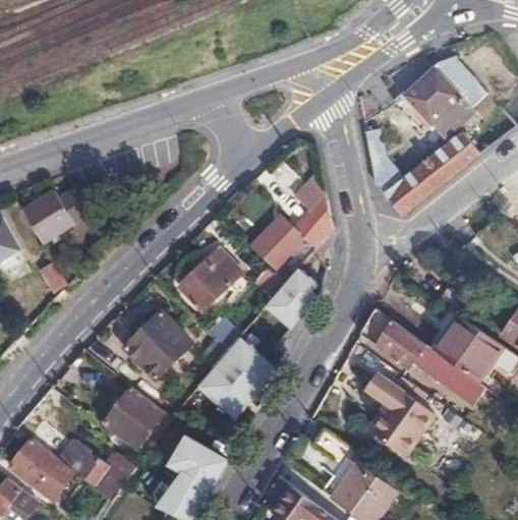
[(432,67),(392,101),(416,131),(426,123),(439,138),(471,112),(467,107),(482,95),(454,60),(432,67)]
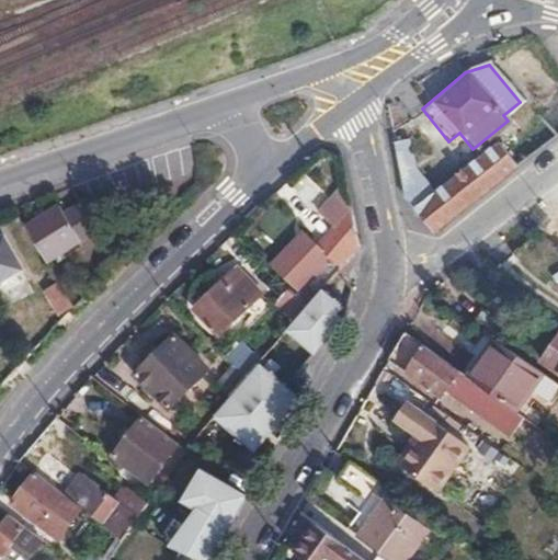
[(405,138),(389,140),(398,173),(411,169),(405,138)]
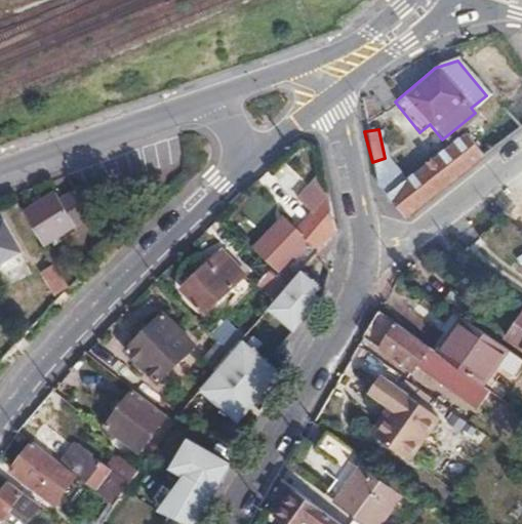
[(385,158),(372,162),(377,185),(403,217),(483,154),(465,131),(402,180),(385,158)]
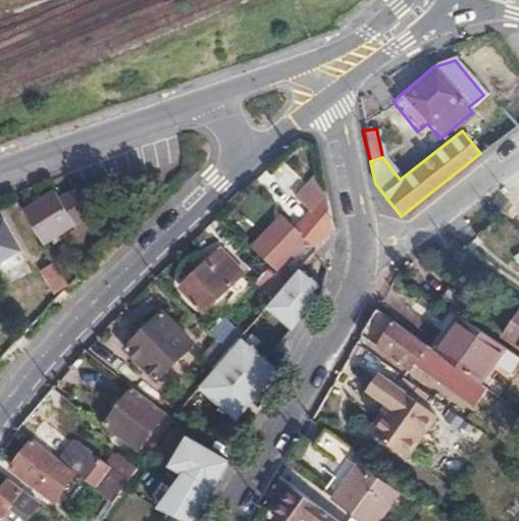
[(72,190),(63,196),(78,218),(87,212),(72,190)]
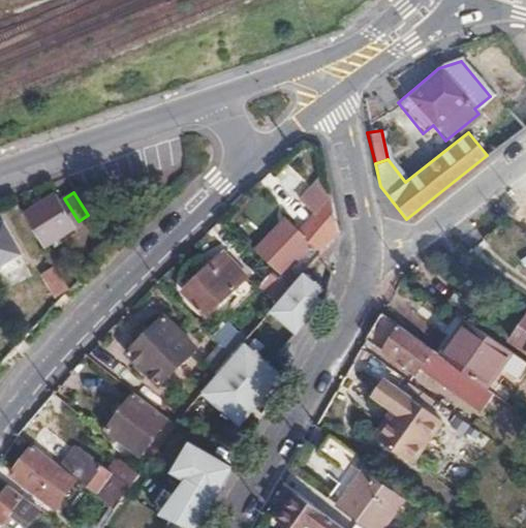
[(53,195),(22,215),(41,246),(79,221),(64,198),(58,203),(53,195)]
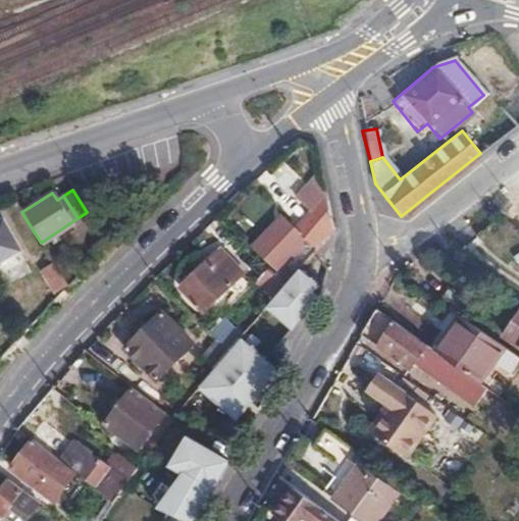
[(309,254),(328,232),(320,195),(294,226),(279,213),(251,245),(289,278),(310,254),(309,254)]
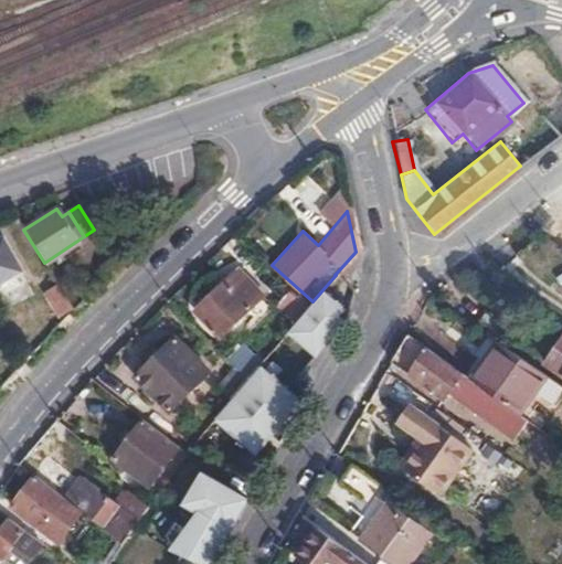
[(0,282),(19,272),(6,248),(0,251),(0,282)]
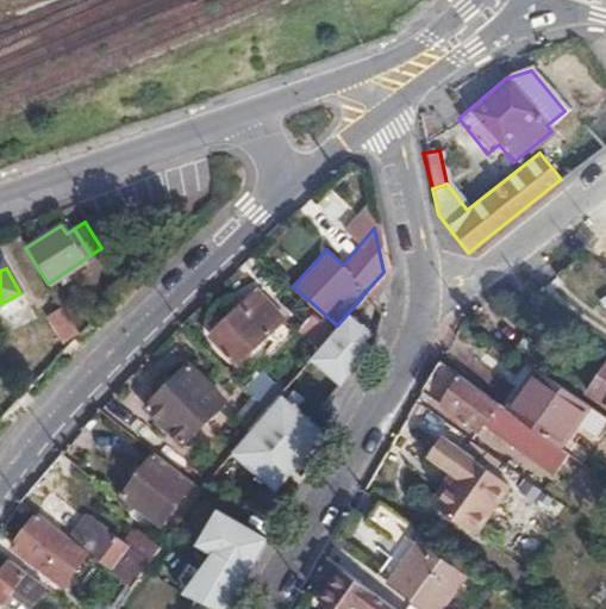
[(255,292),(210,336),(236,364),(281,319),(255,292)]
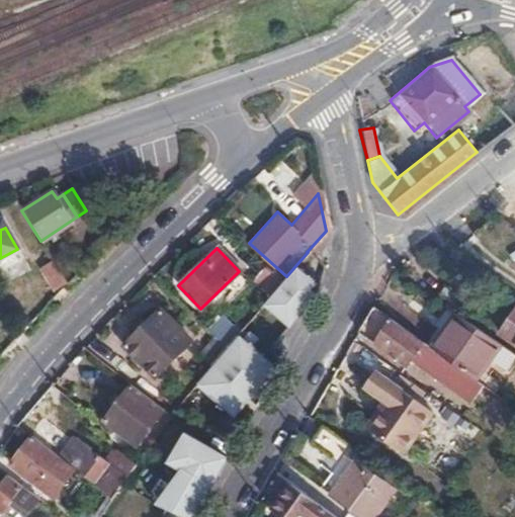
[(51,293),(67,287),(58,261),(40,267),(51,293)]
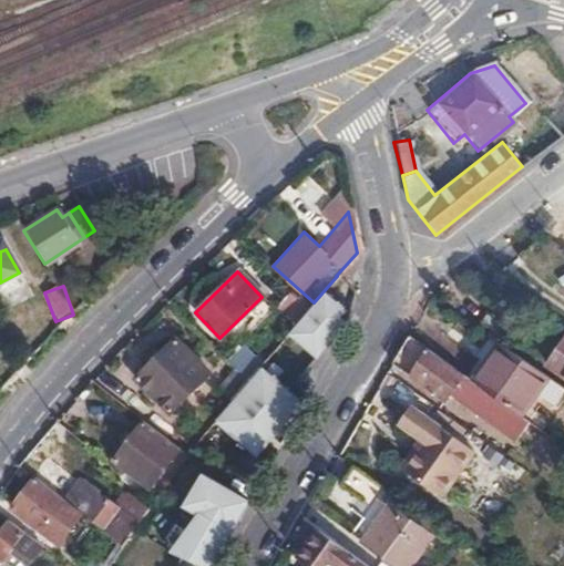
[(316,360),(355,317),(327,291),(288,333),(316,360)]
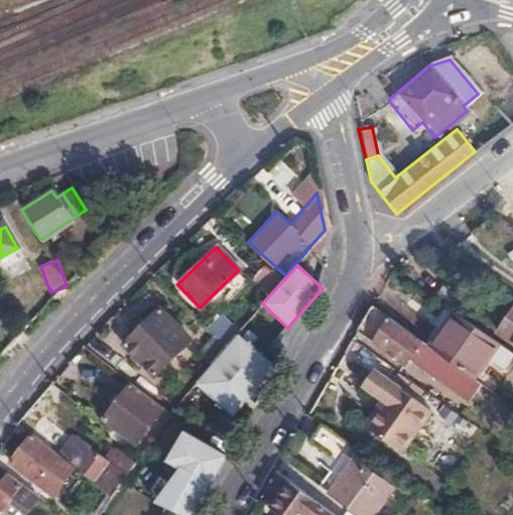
[(420,340),(372,304),(371,306),(357,330),(402,363),(420,340)]
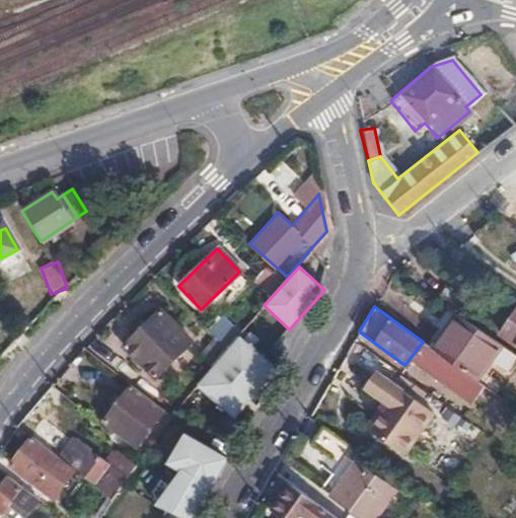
[(515,308),(499,335),(515,346),(515,308)]
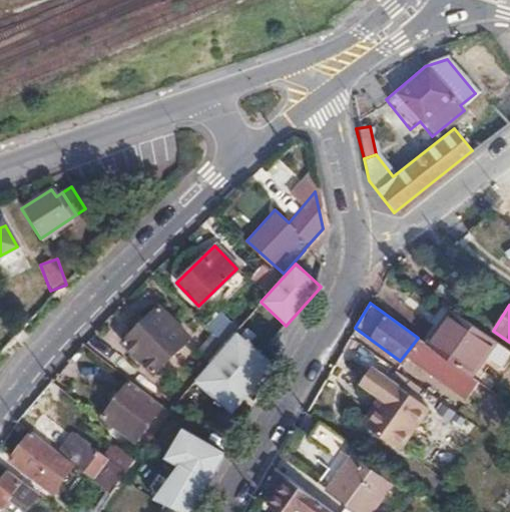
[(178,329),(156,307),(121,342),(143,363),(178,329)]
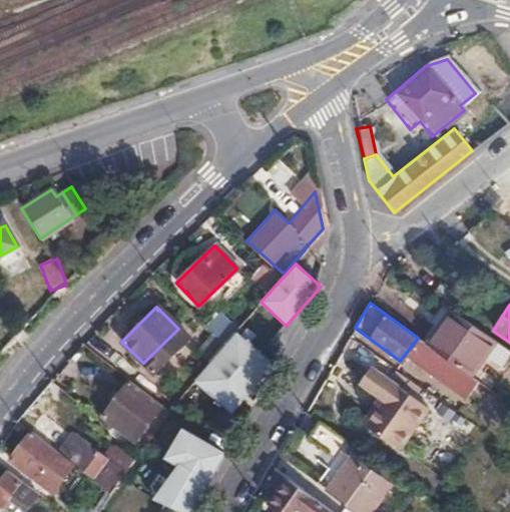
[(492,341),(451,311),(426,344),(435,351),(459,368),(468,376),(492,341)]
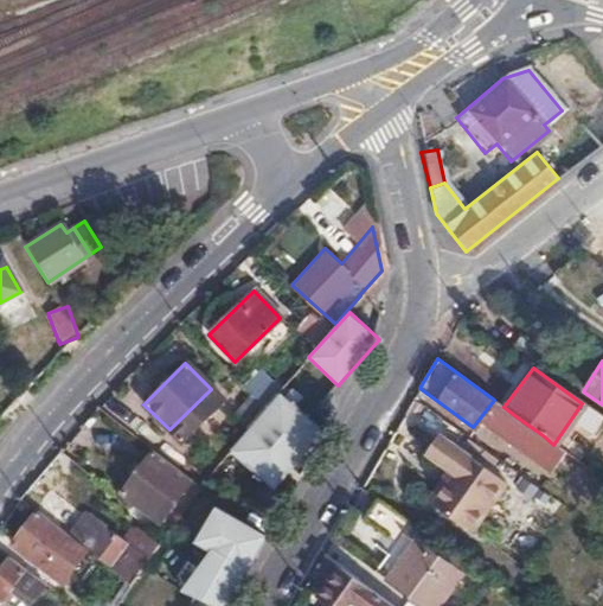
[(256,372),(242,387),(249,395),(263,408),(276,393),(256,372)]
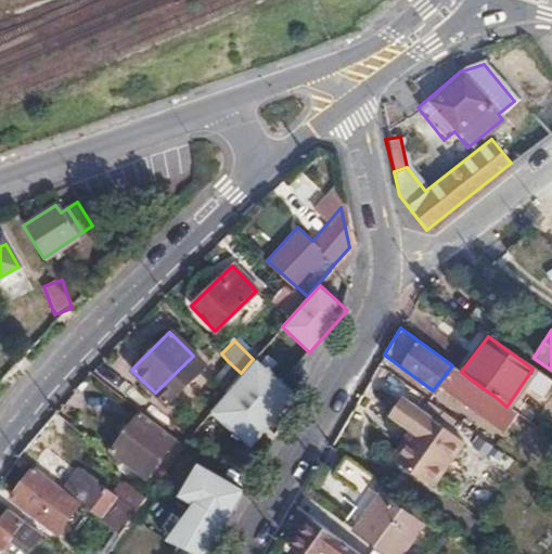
[(251,448),(296,395),(255,359),(209,412),(251,448)]
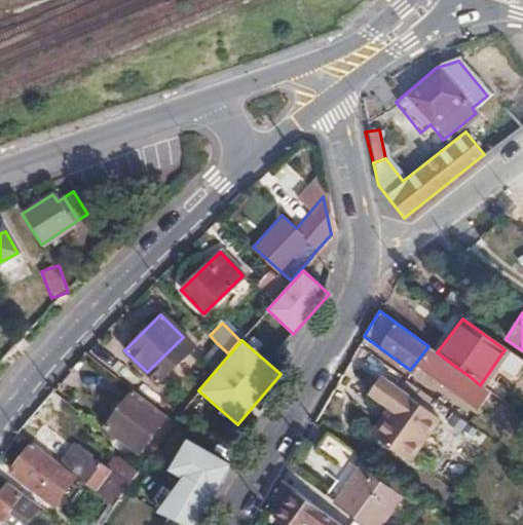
[(228,353),(216,342),(200,362),(212,373),(228,353)]
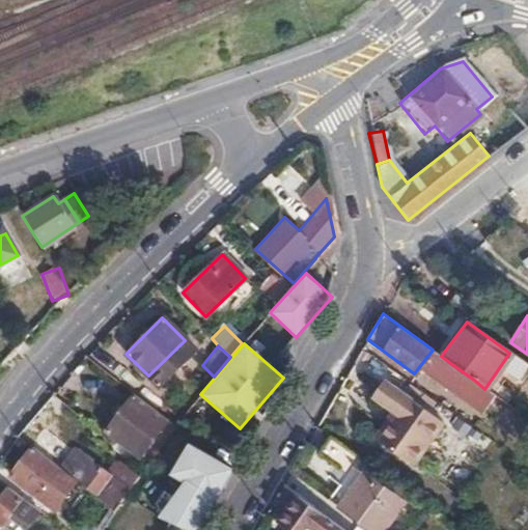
[(475,381),(450,363),(441,377),(465,395),(475,381)]
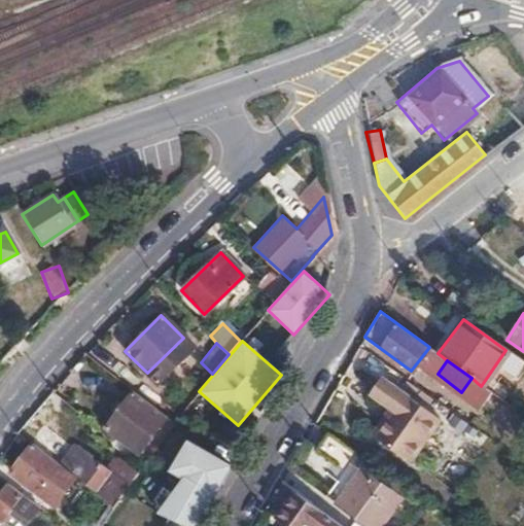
[(431,381),(423,392),(467,425),(477,411),(455,396),(454,397),(431,381)]
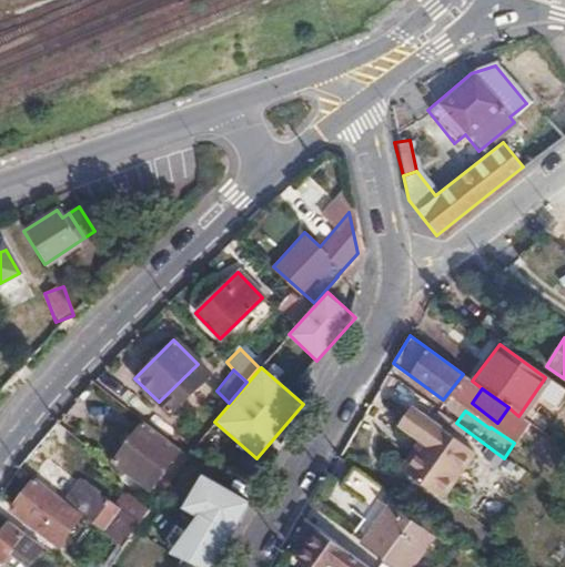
[(167,439),(178,447),(188,455),(207,429),(188,414),(167,439)]
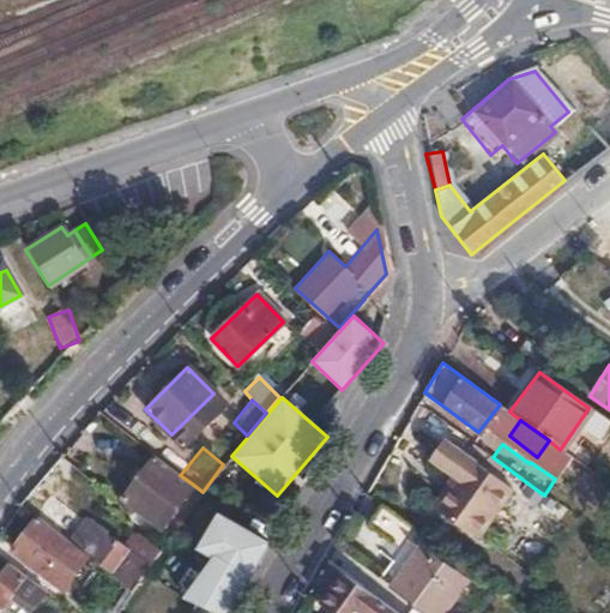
[(507,487),(465,455),(452,474),(456,478),(434,508),(471,536),(507,487)]
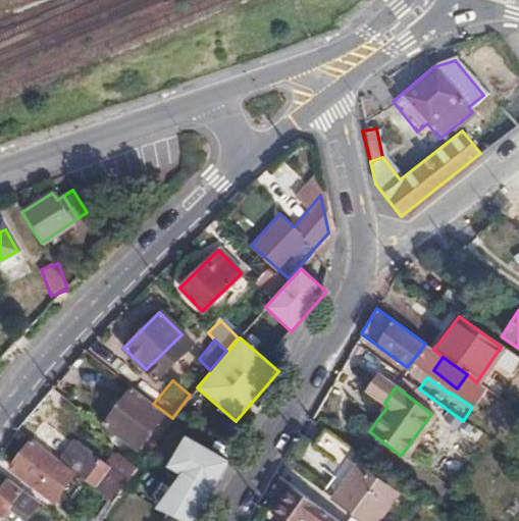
[(153,404),(132,387),(103,424),(134,449),(163,411),(153,404)]
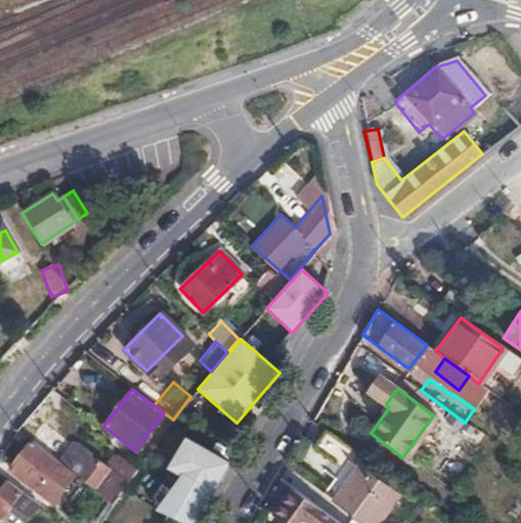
[(227,428),(217,422),(163,515),(173,521),(227,428)]
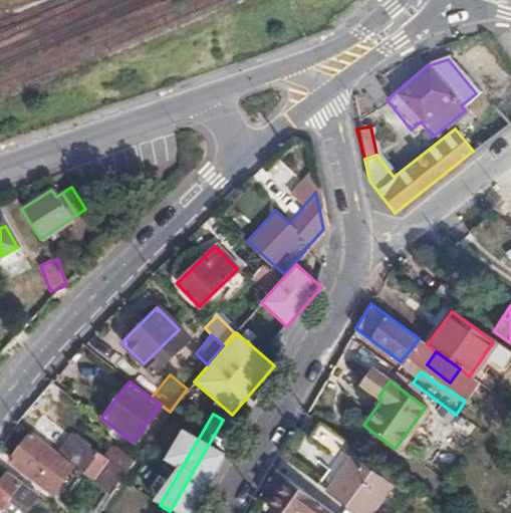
[(352,447),(318,423),(308,436),(337,458),(318,484),(357,512),(370,512),(388,489),(344,458),(352,447)]
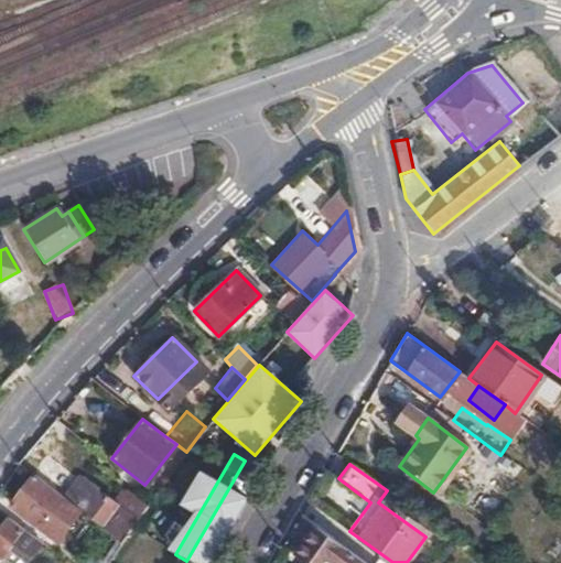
[(62,498),(33,476),(10,507),(40,529),(62,498)]
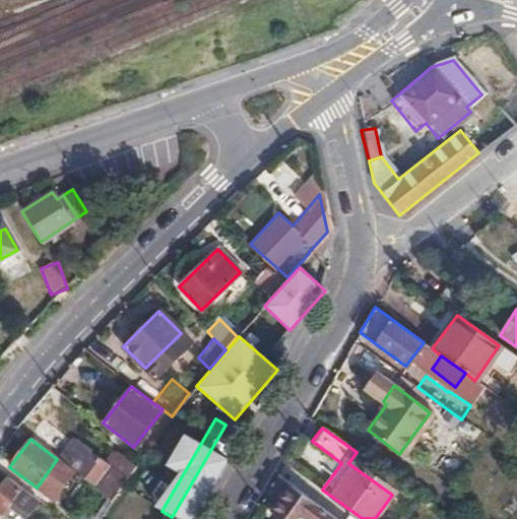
[(88,449),(73,471),(111,499),(115,494),(131,470),(126,466),(120,472),(88,449)]
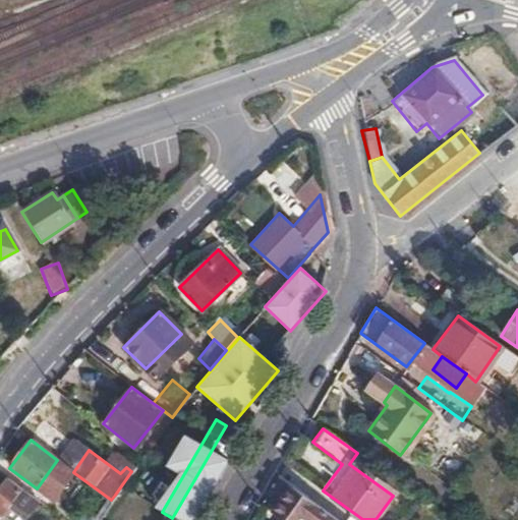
[(337,519),(276,474),(267,490),(265,494),(280,504),(273,514),(281,519),(307,519),(337,519)]
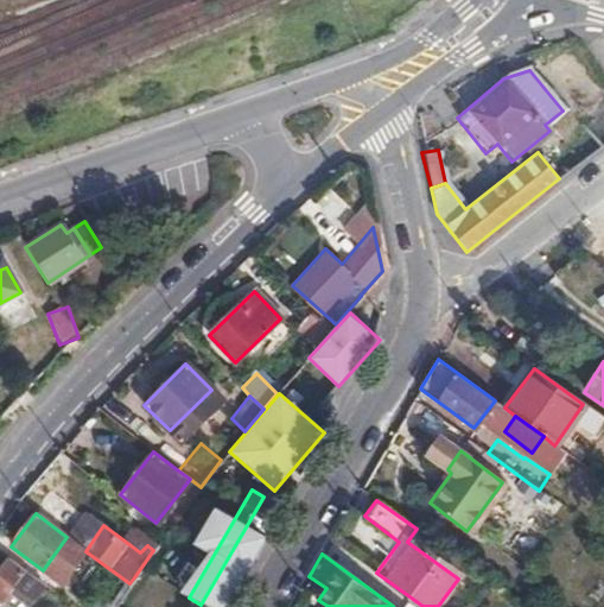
[(42,585),(7,560),(0,568),(0,600),(1,601),(8,590),(27,604),(42,585)]
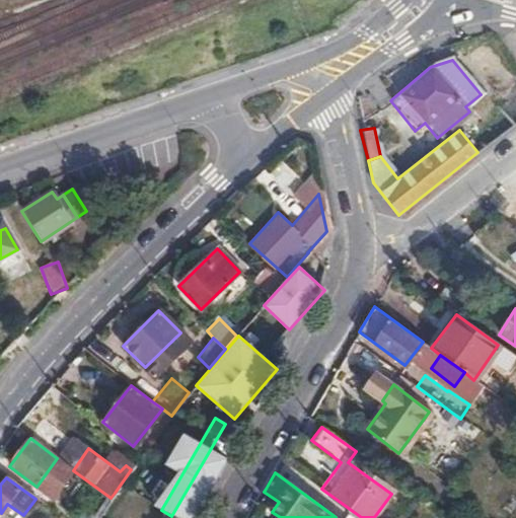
[(162,517),(115,493),(111,498),(97,517),(162,517)]
